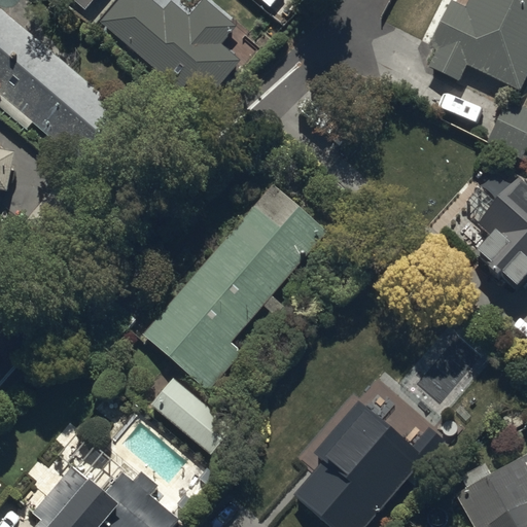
[(72,0),(86,12),(96,0),(72,0)]
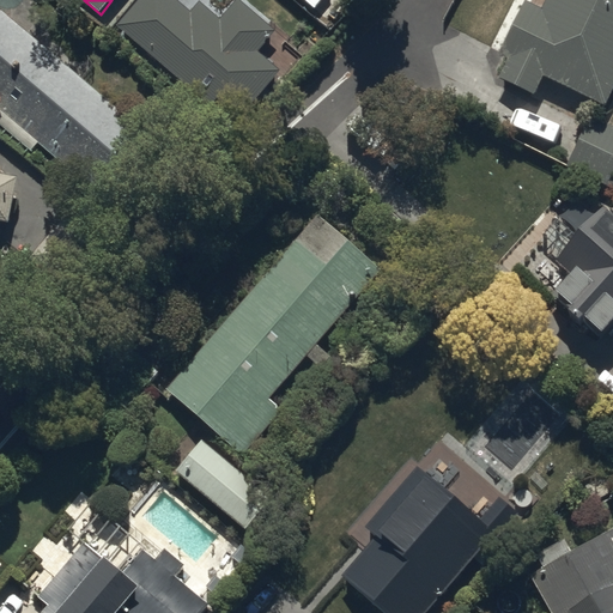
[(174,0),(141,0),(117,29),(212,110),(218,103),(241,122),(281,74),(260,55),(277,35),(238,2),(222,23),(200,5),(192,14),(174,0)]
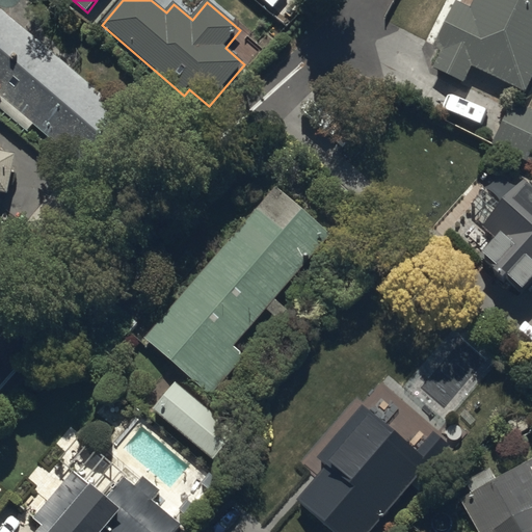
[(281,0),(263,0),(273,9),(281,0)]
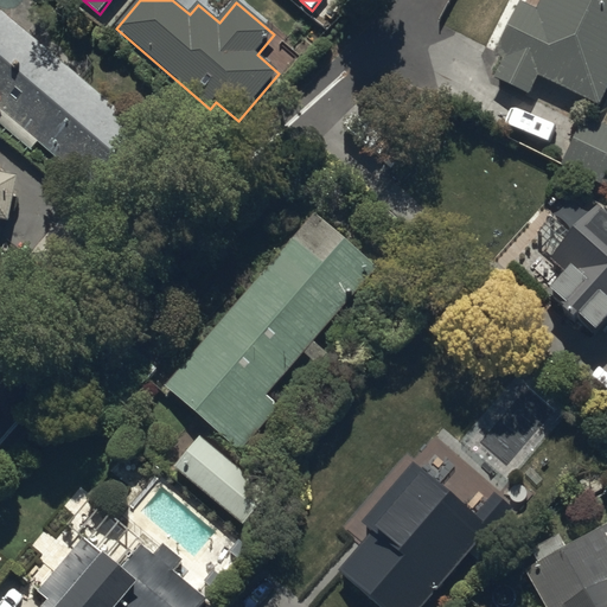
[(606,0),(529,0),(529,1),(525,0),(513,0),(492,50),(504,55),(494,77),(528,91),(535,75),(602,103),(606,91),(606,0)]
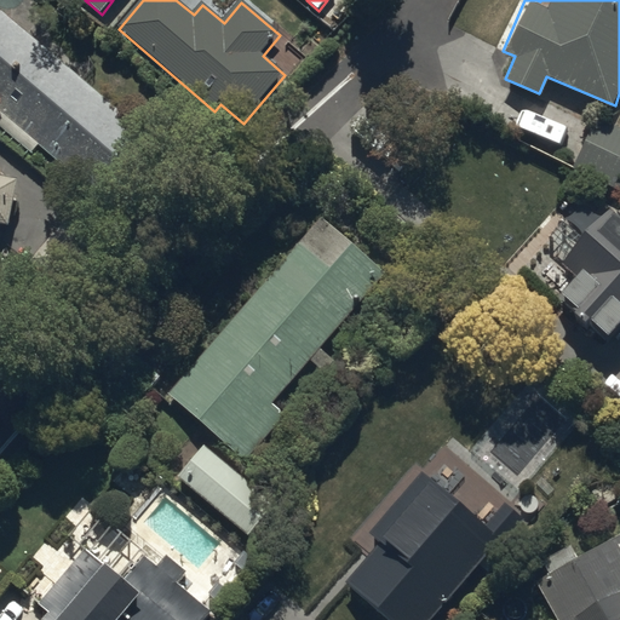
[(148,139),(3,13),(0,16),(0,113),(1,115),(0,116),(0,127),(33,156),(40,148),(97,197),(148,139)]
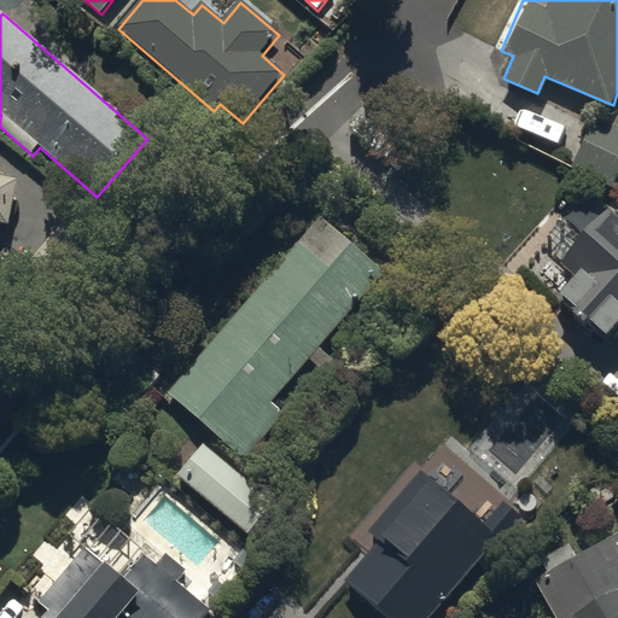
[(617,184),(617,124),(594,115),(570,167),(617,187),(617,184)]
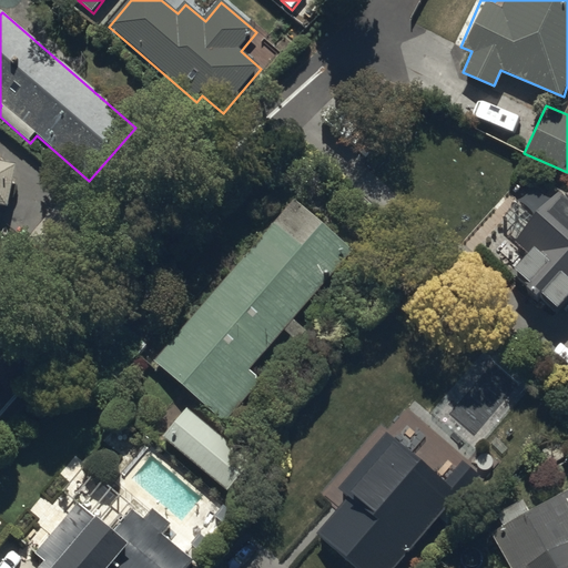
[(18,169),(0,164),(0,209),(9,211),(18,169)]
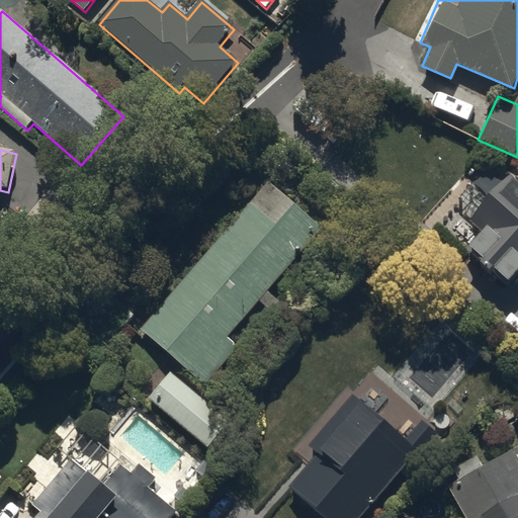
[(517,181),(509,173),(469,216),(481,226),(466,242),(508,279),(517,267),(517,181)]
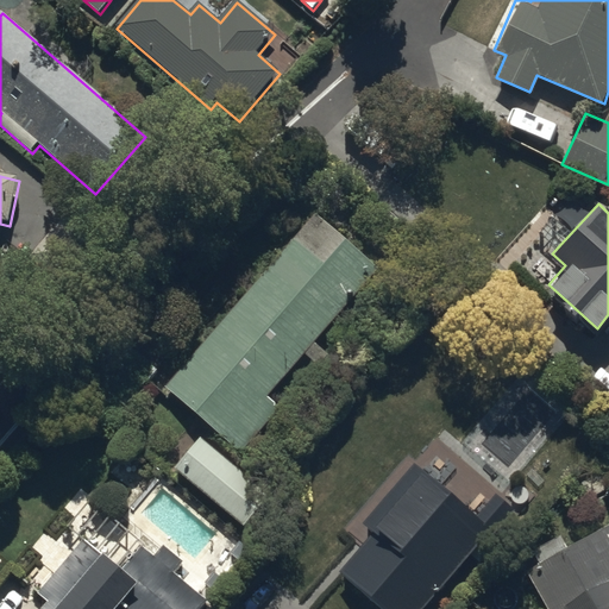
[(314,213),(164,382),(240,450),(280,406),(265,394),(302,353),(318,366),(327,356),(312,341),(377,268),(314,213)]
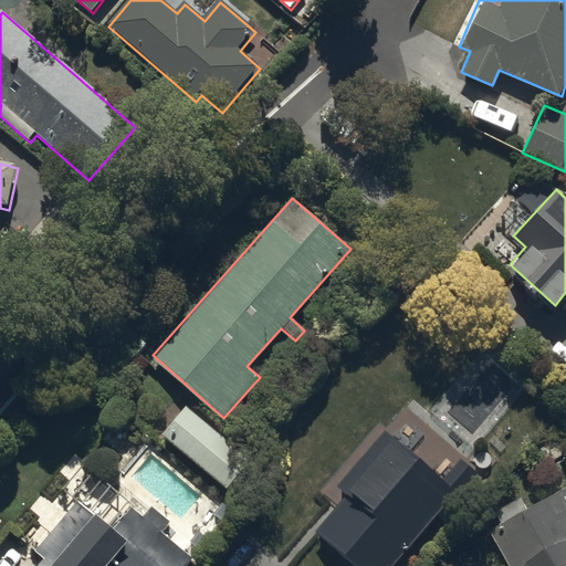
[(252,456),(185,402),(159,436),(227,489),(252,456)]
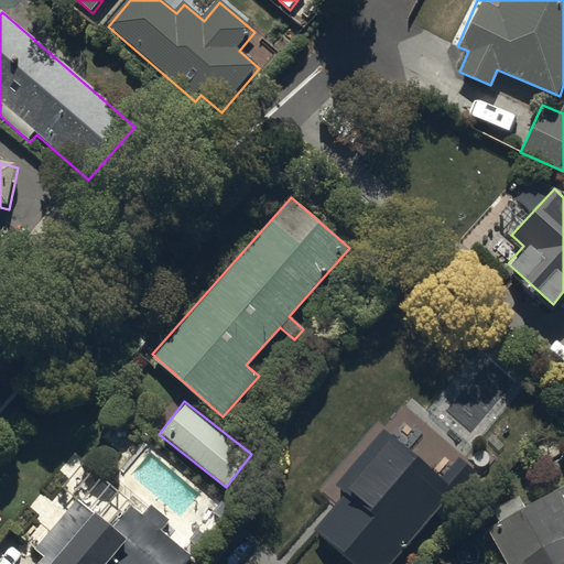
[(391,563),(445,499),(449,502),(483,463),(486,459),(478,452),(466,443),(465,444),(430,415),(405,444),(382,425),(335,483),(346,491),(315,528),(358,563),(391,563)]
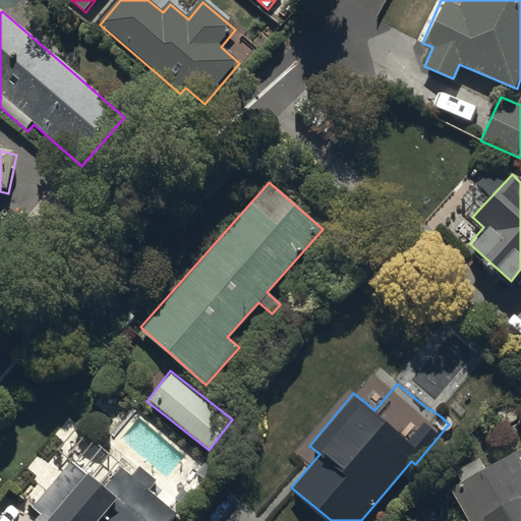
[(520,520),(520,454),(452,493),(467,520),(520,520)]
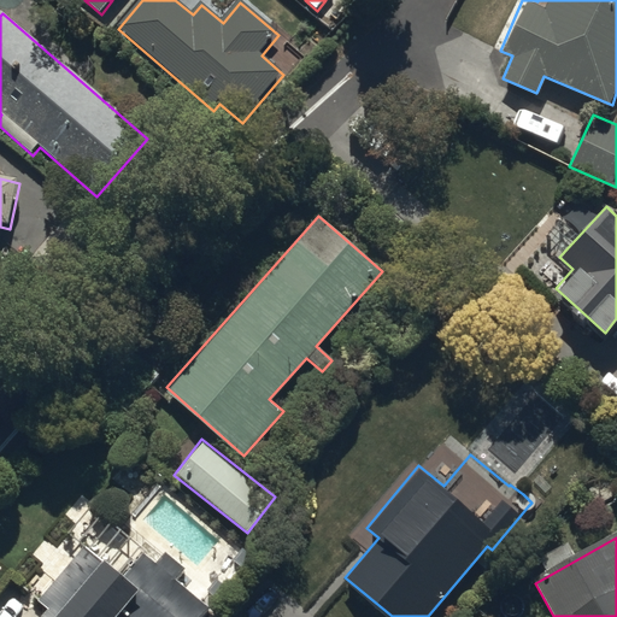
[(145,553),(129,573),(109,556),(105,560),(84,544),(40,598),(51,606),(41,616),(205,616),(212,609),(200,599),(206,592),(182,571),(186,568),(165,551),(157,563),(145,553)]
